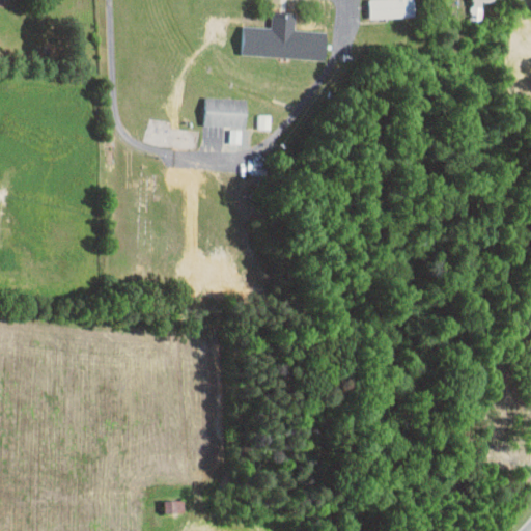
[(368,0),(369,19),(415,17),(414,0),(368,0)]
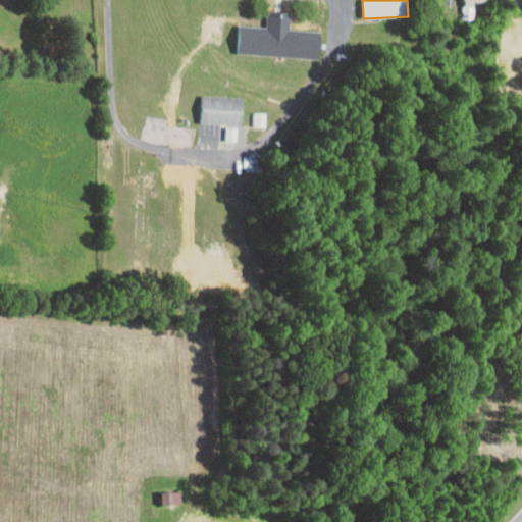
[(485,0),(462,0),(462,19),(474,19),(474,2),(486,3),(485,0)]
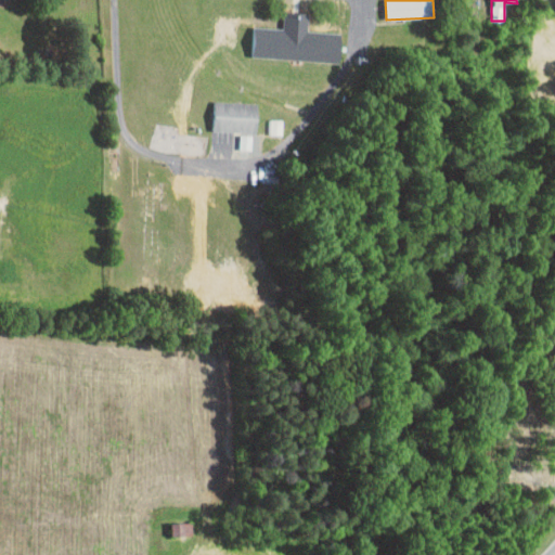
[(340,62),(341,31),(254,27),(253,59),(340,62)]
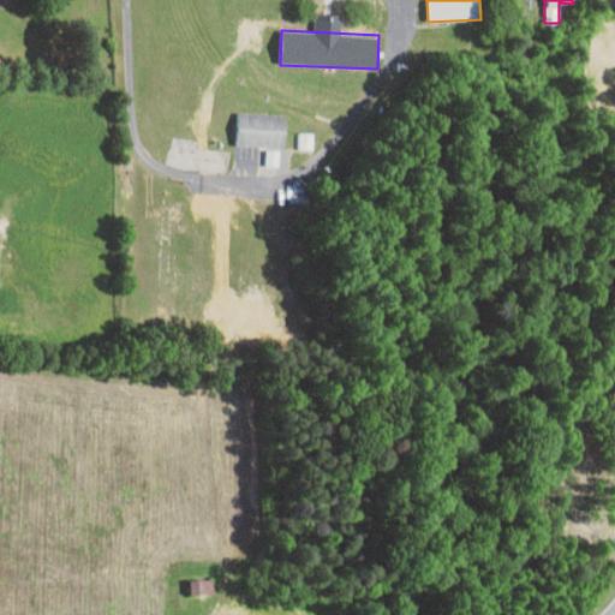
[(286,113),(238,111),(237,144),(285,145),(286,113)]
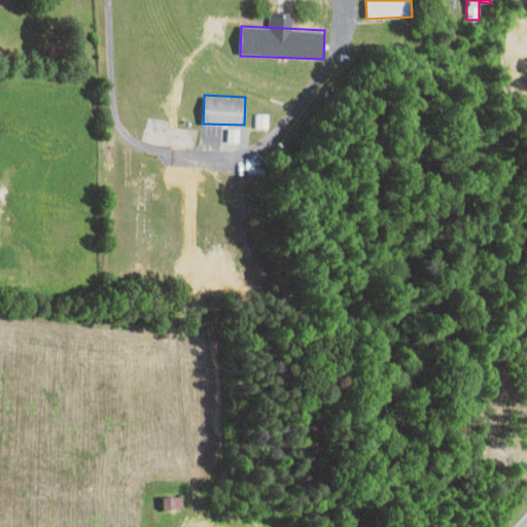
[(184,515),(185,496),(164,495),(163,514),(184,515)]
